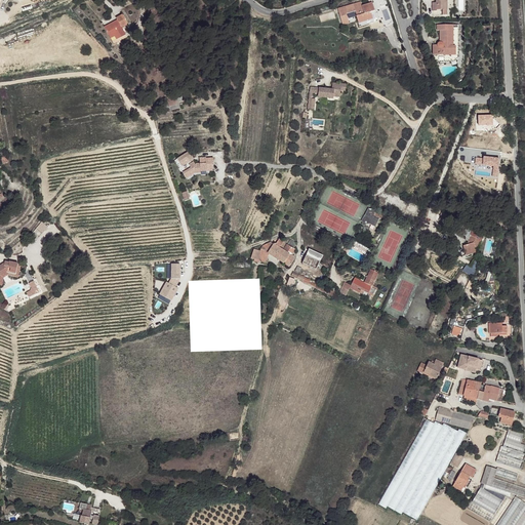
[(446,0),(436,0),(436,3),(433,3),(433,12),(437,12),(437,11),(445,10),(445,4),(447,3),(446,0)]
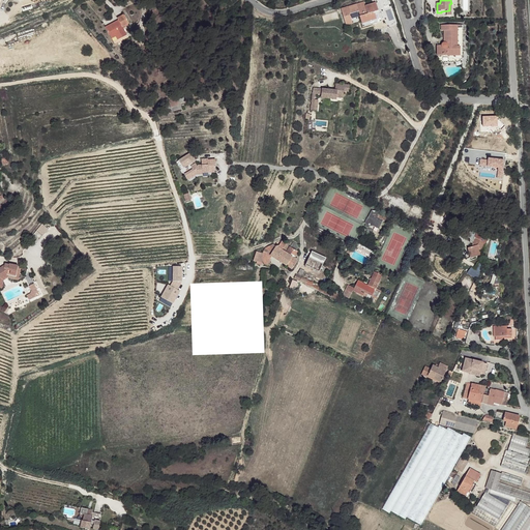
[(365,2),(342,9),(346,26),(354,24),(351,13),(360,11),(363,23),(378,20),(379,23),(382,22),(379,10),(381,10),(379,3),(367,6),(365,2)]
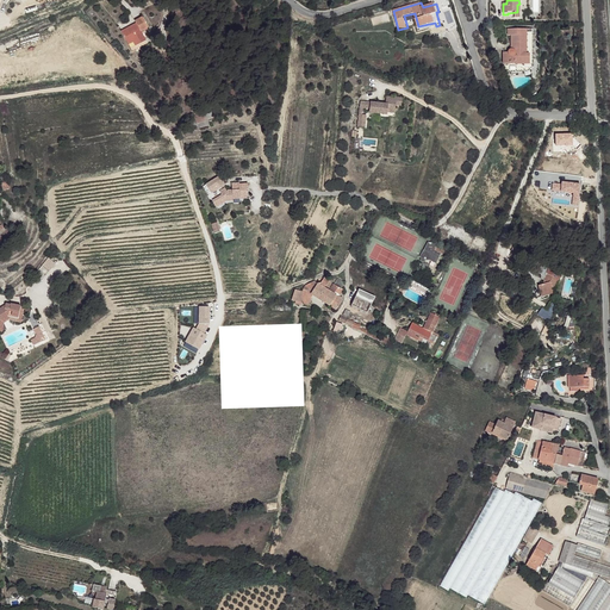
[(142,31),(137,23),(123,31),(126,39),(130,38),(131,38),(137,36),(137,37),(143,35),(142,31)]
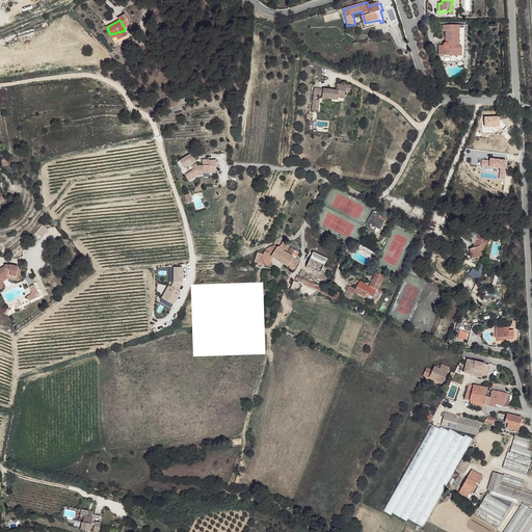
[(463,26),(458,26),(458,48),(461,48),(461,57),(439,57),(441,63),(460,63),(462,62),(463,61),(463,59),(463,26)]
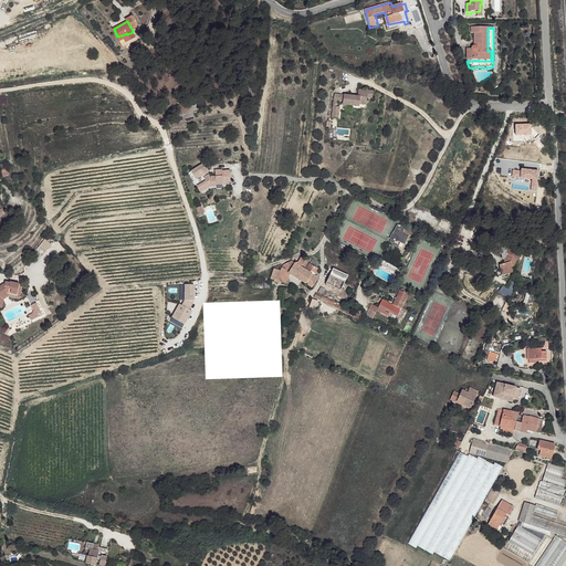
[(488,28),(471,28),(471,33),(473,33),(473,46),(474,46),(475,48),(477,49),(477,50),(477,51),(474,52),(473,53),(472,52),(471,51),(471,50),(467,50),(467,61),(491,61),(491,51),(488,51),(488,28)]
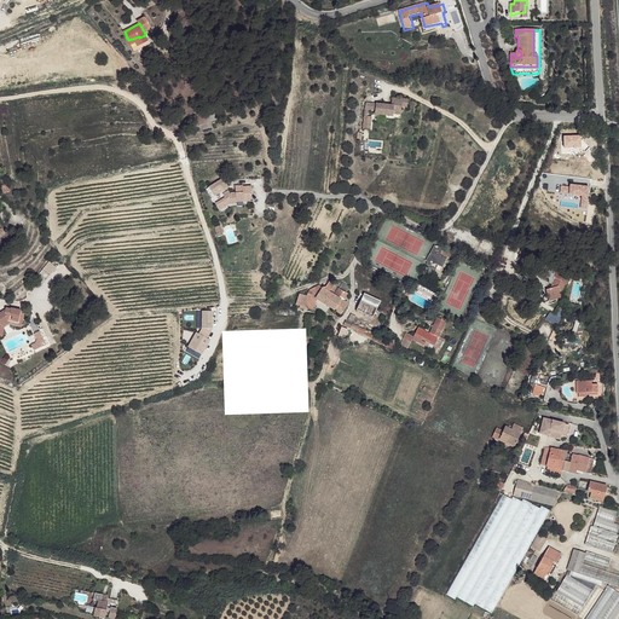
[(389,105),(375,104),(374,110),(374,114),(392,116),(392,114),(399,115),(400,108),(405,108),(406,100),(391,98),(389,105)]
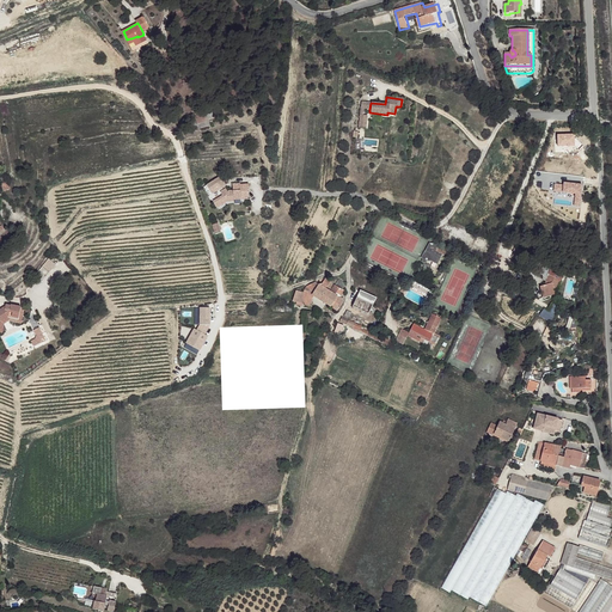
[(369,109),(371,103),(360,102),(359,115),(362,115),(362,108),(369,109)]
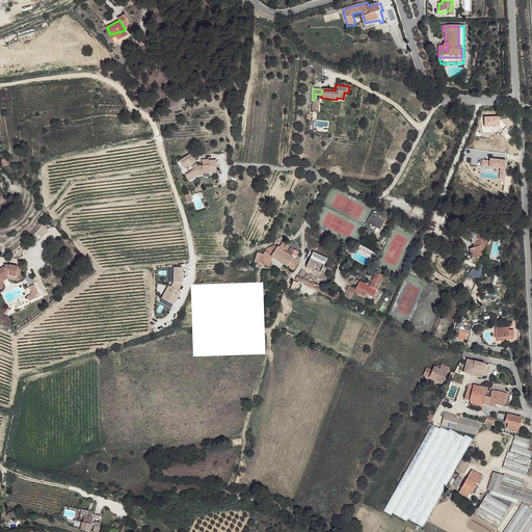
[(193,155),(181,162),(186,169),(197,163),(193,155)]
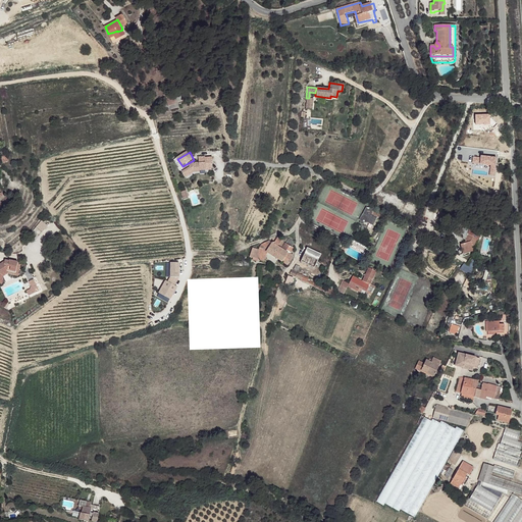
[(492,165),(481,158),(476,166),(478,167),(477,169),(489,175),(490,173),(488,171),(492,165)]
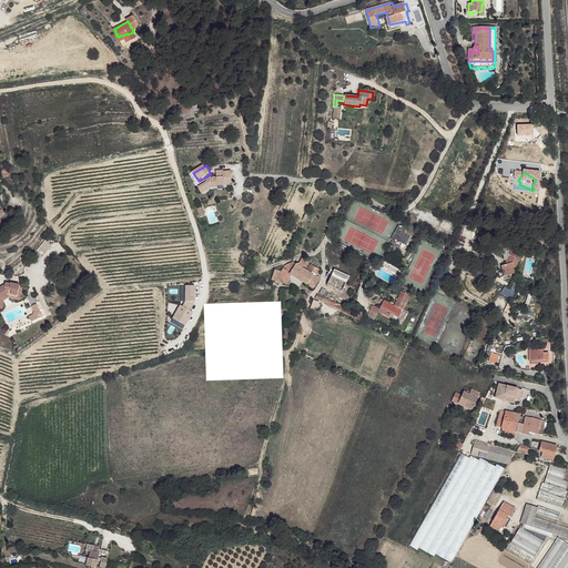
[(208,182),(199,188),(202,193),(212,188),(217,189),(217,186),(224,188),(224,184),(231,185),(231,180),(233,180),(233,175),(224,174),(224,173),(217,173),(217,179),(212,179),(211,176),(205,180),(208,182)]
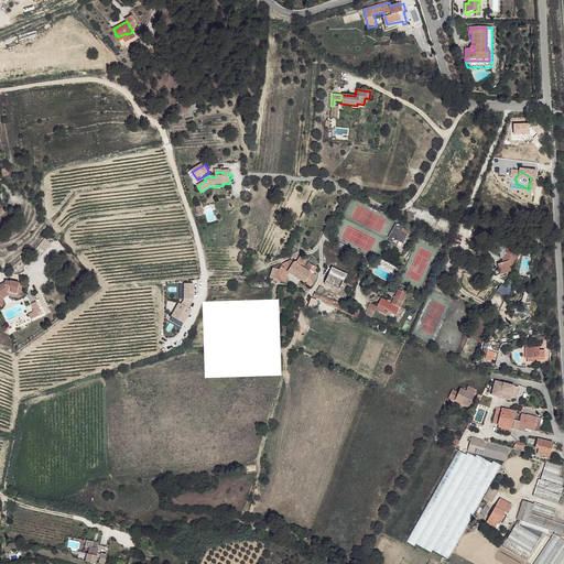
[(529,190),(516,183),(512,190),(521,194),(522,192),(527,194),(529,190)]
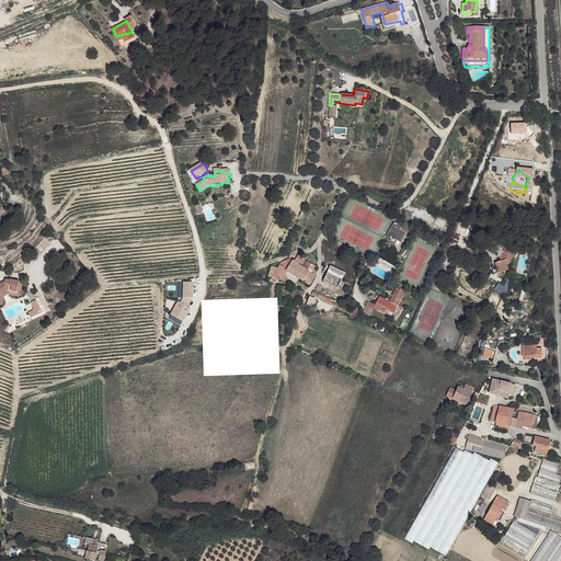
[(396,228),(391,228),(385,242),(386,245),(386,247),(387,247),(389,248),(390,245),(395,244),(399,236),(399,232),(396,228)]
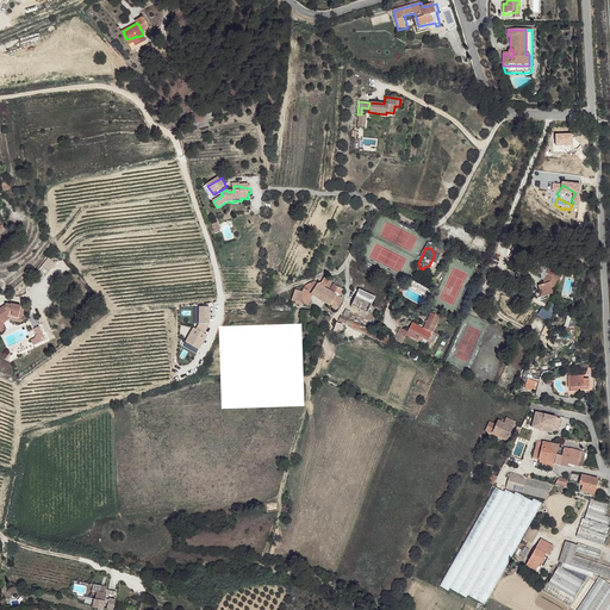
[(440,259),(434,256),(429,266),(435,269),(440,259)]
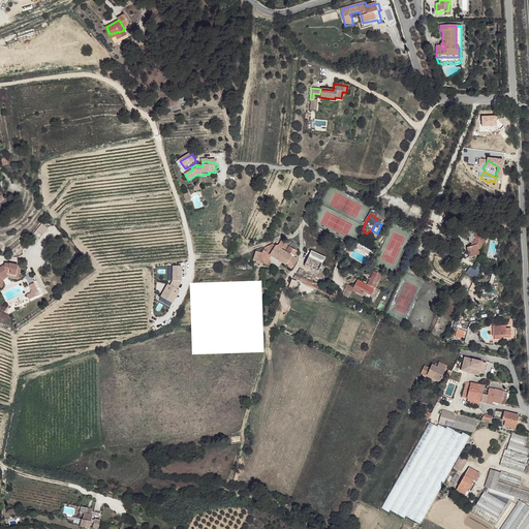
[(42,223),(31,237),(36,241),(48,228),(42,223)]
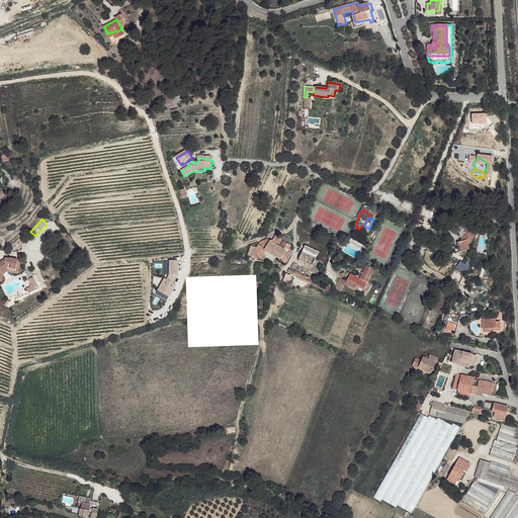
[(463,226),(459,224),(457,227),(457,229),(458,230),(458,231),(458,233),(458,234),(461,236),(462,237),(460,240),(459,240),(455,241),(457,250),(462,249),(464,247),(467,246),(472,237),(473,237),(477,233),(465,227),(463,226)]
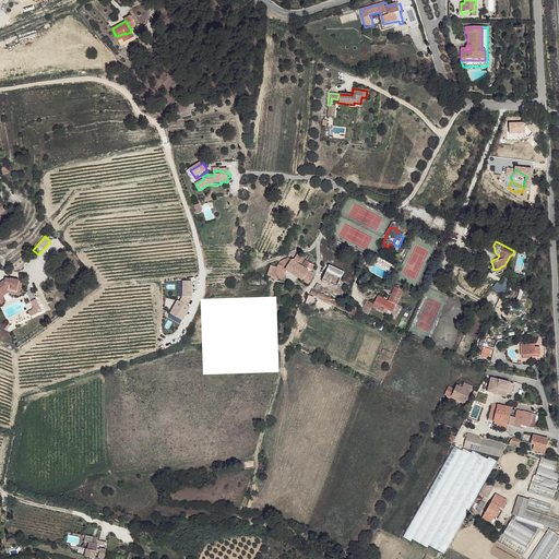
[(302,258),(297,254),(294,259),(293,258),(292,260),(288,258),(280,262),(283,263),(283,265),(278,264),(277,268),(271,265),(268,275),(271,276),(271,278),(276,280),(277,278),(278,278),(283,280),(286,270),(298,277),(305,269),(298,264),(302,258)]
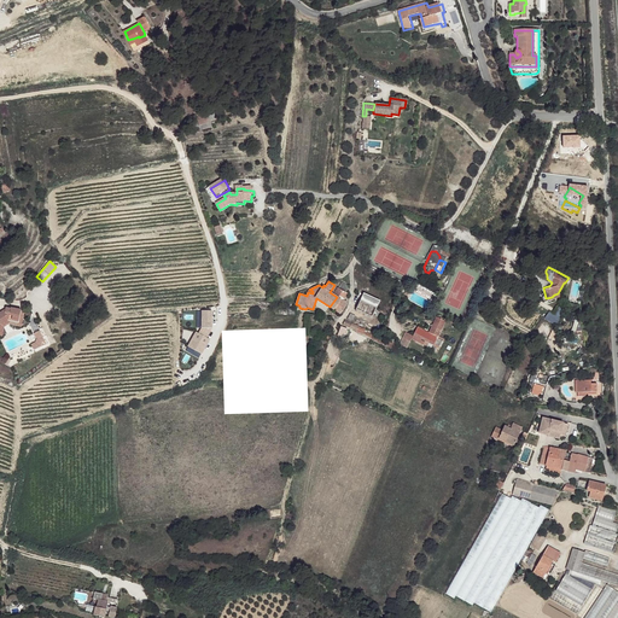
[(338,287),(334,285),(330,292),(337,297),(330,307),(340,314),(348,303),(344,301),(348,293),(349,285),(343,281),(338,287)]
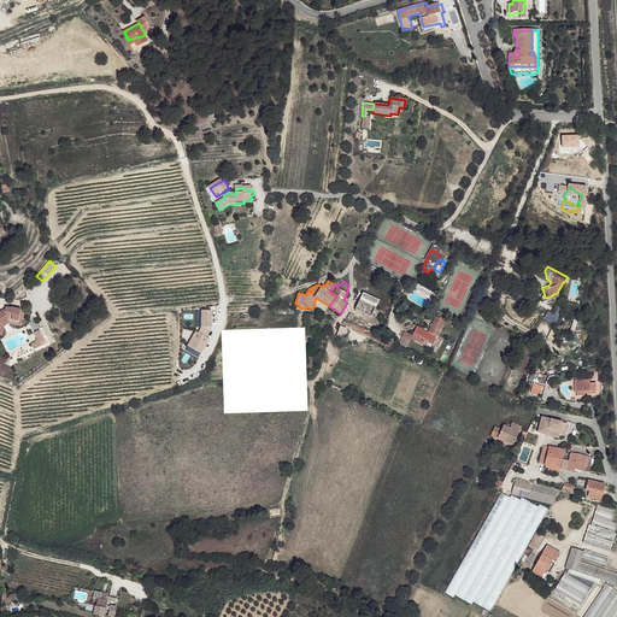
[(378,303),(363,295),(360,300),(376,307),(378,303)]
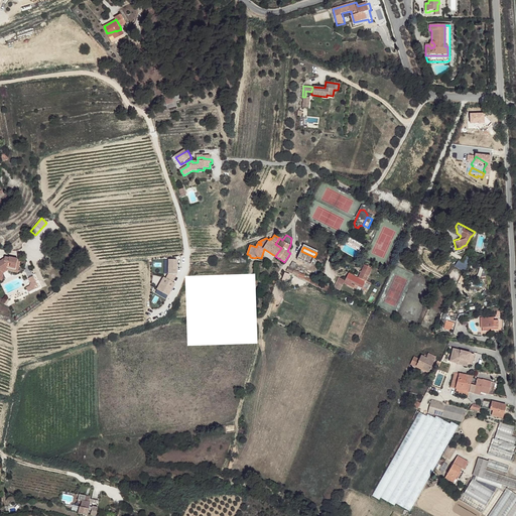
[(0,272),(2,268),(8,265),(17,267),(20,254),(8,251),(7,253),(3,255),(2,255),(1,256),(0,257),(0,259),(0,260),(0,261),(0,272)]
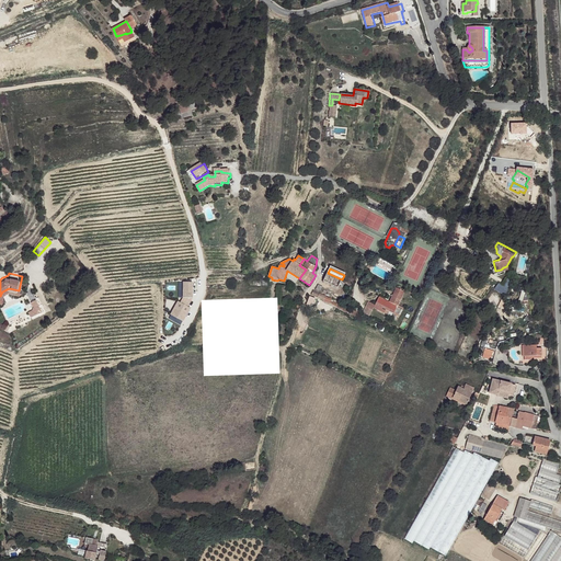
[(342,279),(328,273),(323,282),(338,288),(342,279)]
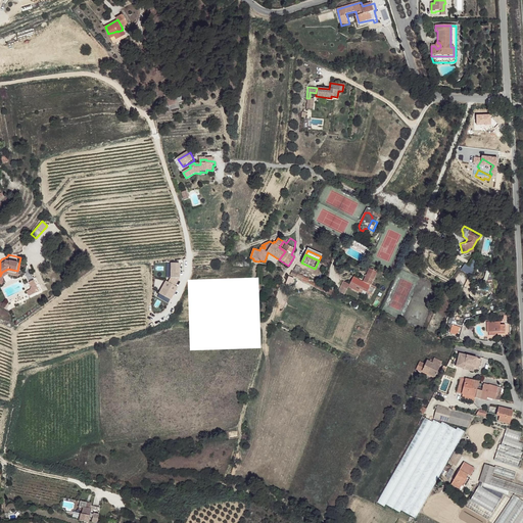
[(184,262),(178,263),(180,273),(186,272),(185,263),(188,263),(188,257),(184,257),(184,262)]
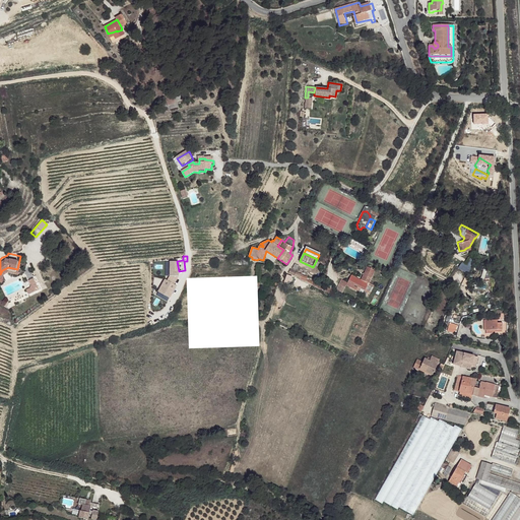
[(264,264),(258,264),(255,282),(245,283),(246,287),(258,286),(261,269),(263,269),(264,264)]
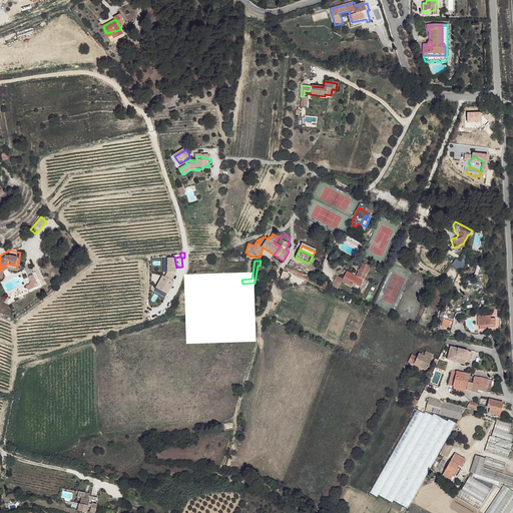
[(364,264),(356,278),(358,280),(359,279),(364,282),(372,268),(364,264)]
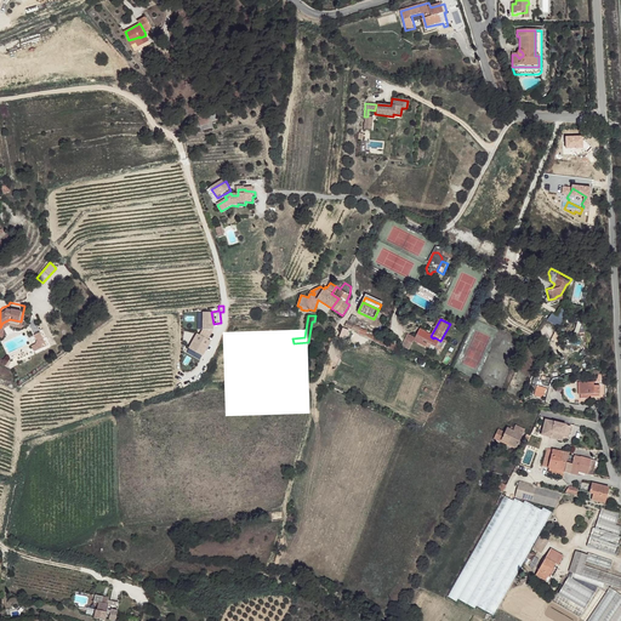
[(348,322),(347,322),(345,326),(397,351),(399,347),(381,339),(381,337),(348,322)]
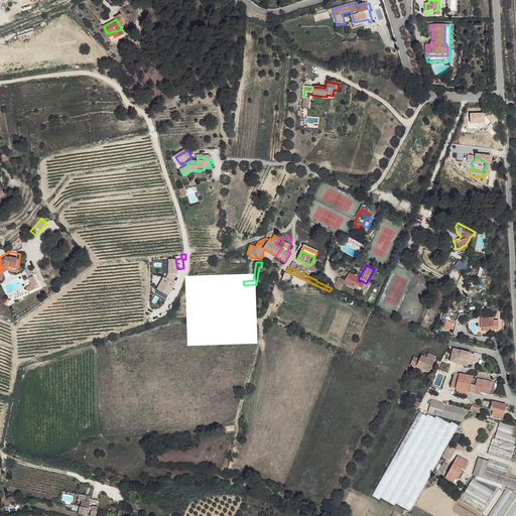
[(358,279),(349,275),(345,282),(344,283),(354,288),(355,285),(357,286),(360,281),(358,279)]
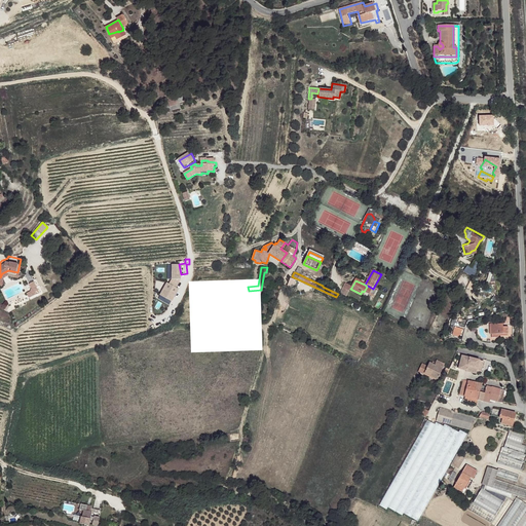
[(33,283),(29,285),(32,292),(26,294),(28,299),(38,294),(33,283)]
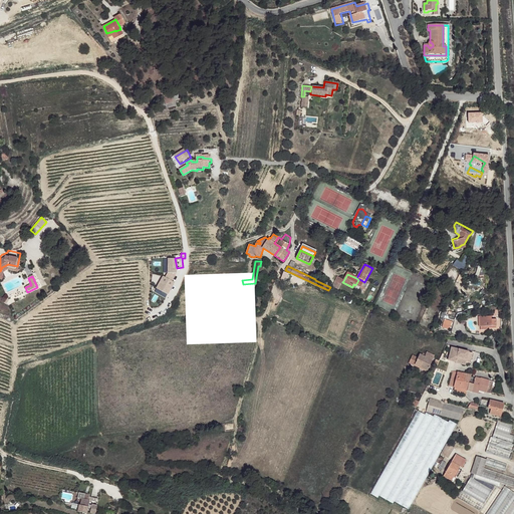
[(167,294),(174,282),(163,276),(157,288),(167,294)]
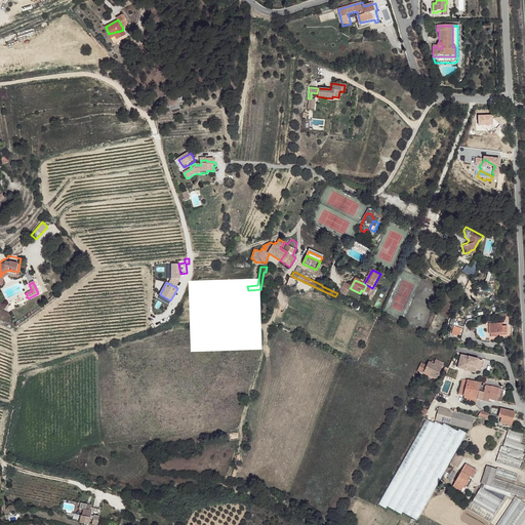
[(351,287),(345,283),(341,289),(348,292),(350,288),(351,287)]
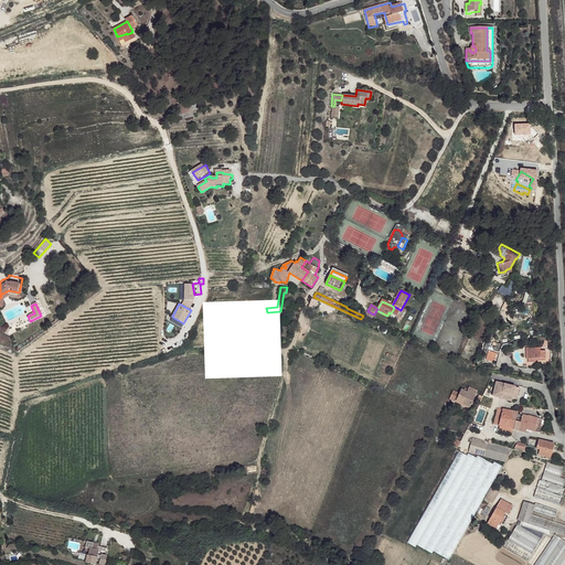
[(401,310),(395,307),(394,308),(391,313),(397,317),(397,316),(401,310)]
